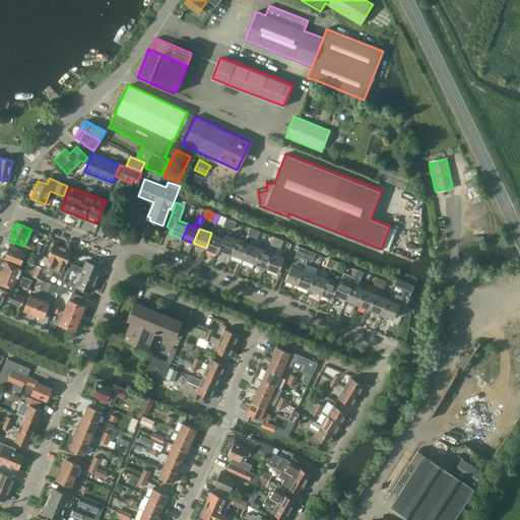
[(211,233),(206,248),(217,252),(219,249),(223,238),(211,233)]
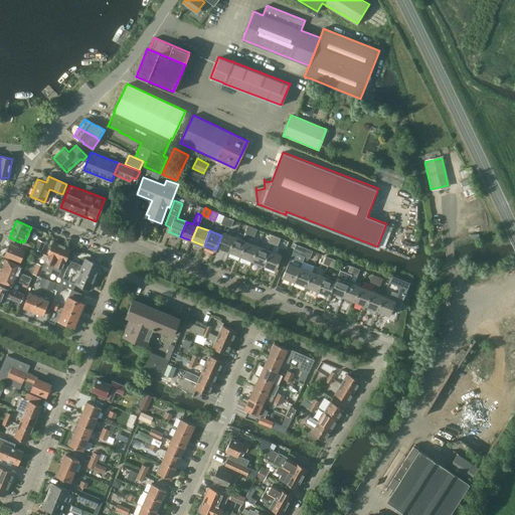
[(229,251),(234,236),(222,231),(221,235),(217,246),(229,251)]
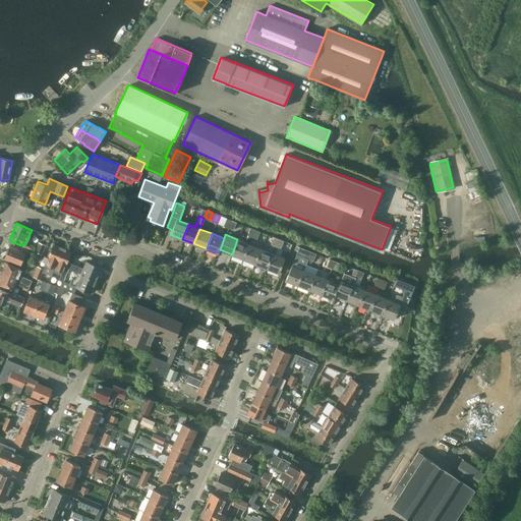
[(237,239),(232,254),(243,258),(249,244),(252,238),(247,236),(244,242),(237,239)]
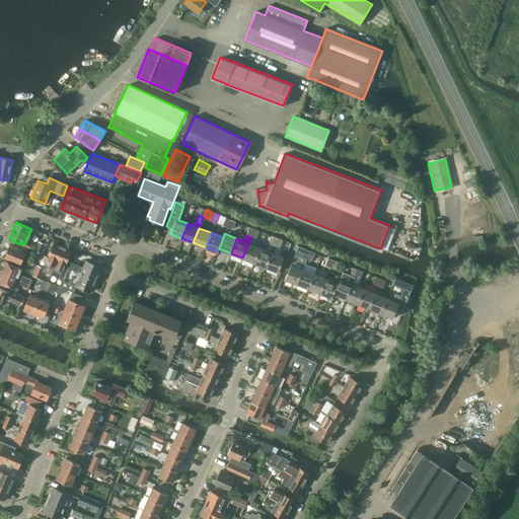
[(280,248),(283,240),(278,238),(275,246),(280,248)]
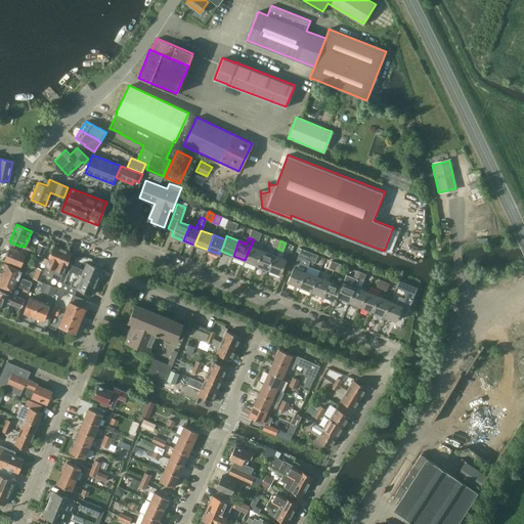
[(42,255),(46,246),(39,243),(35,252),(42,255)]
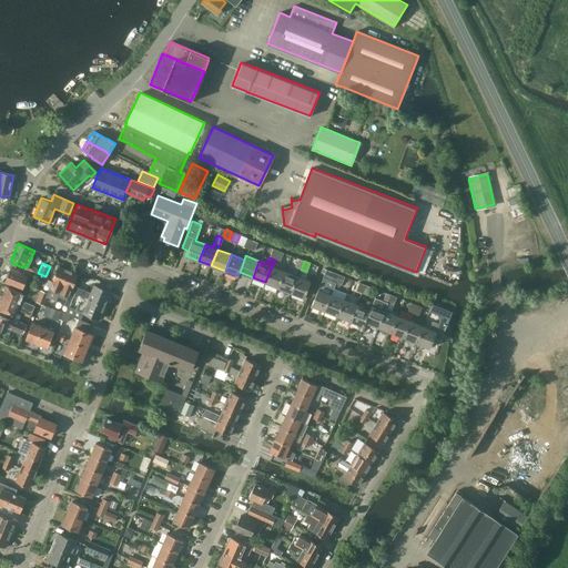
[(49,293),(47,297),(56,301),(57,296),(59,291),(68,270),(59,266),(53,281),(54,282),(52,288),(49,287),(47,293),(49,293)]
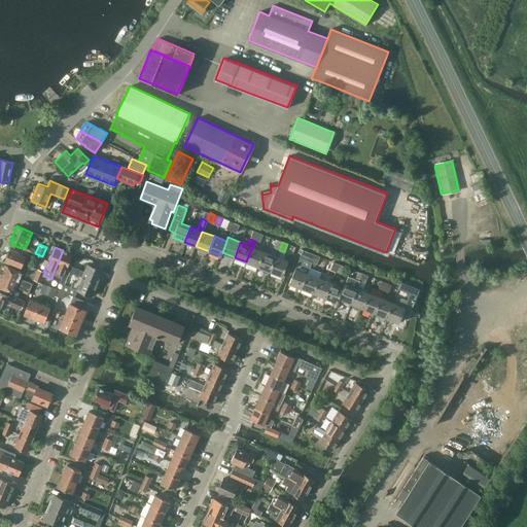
[(258,267),(264,251),(252,247),(246,261),(258,267)]
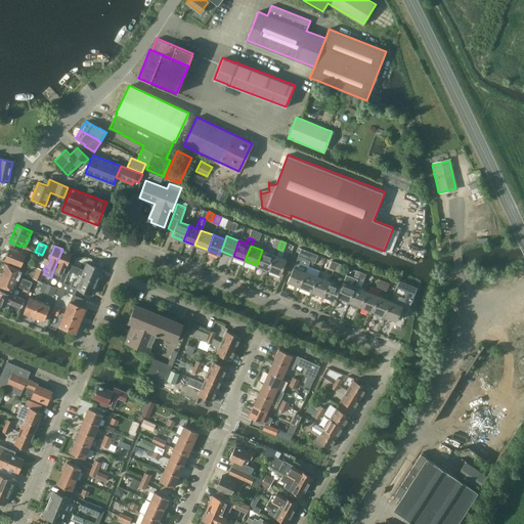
[(4,260),(6,261),(20,266),(26,253),(10,247),(4,260)]
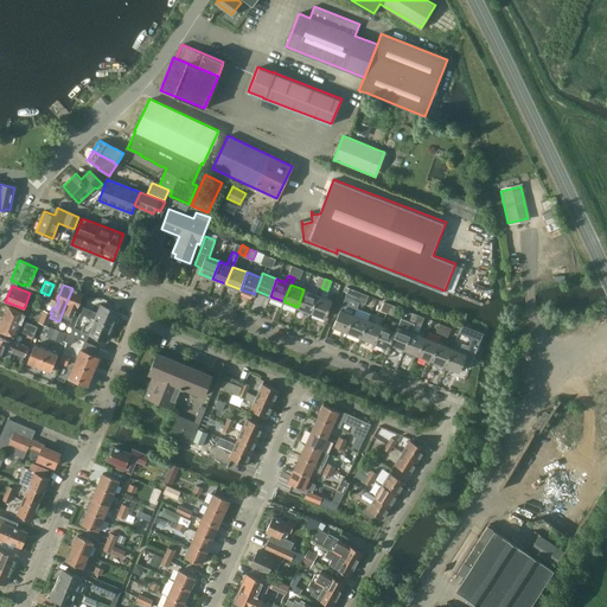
[(72,288),(63,311),(61,317),(71,321),(69,326),(74,328),(74,327),(78,317),(71,314),(74,308),(76,308),(83,292),(72,288)]
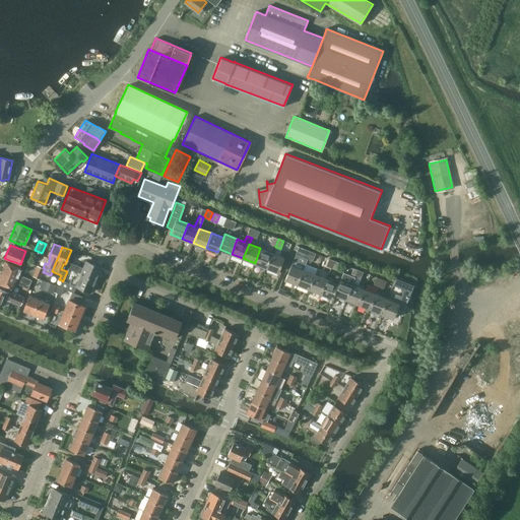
[(308,259),(311,251),(299,247),(285,279),(298,283),(303,269),(304,269),(308,259)]
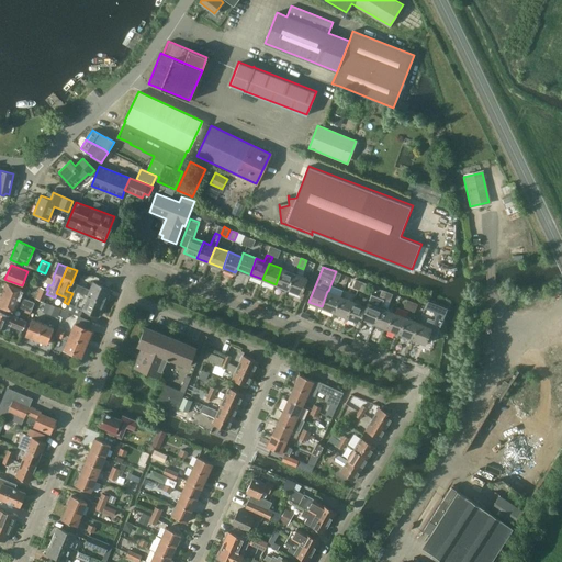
[(288,289),(294,273),(281,268),(276,284),(288,289)]
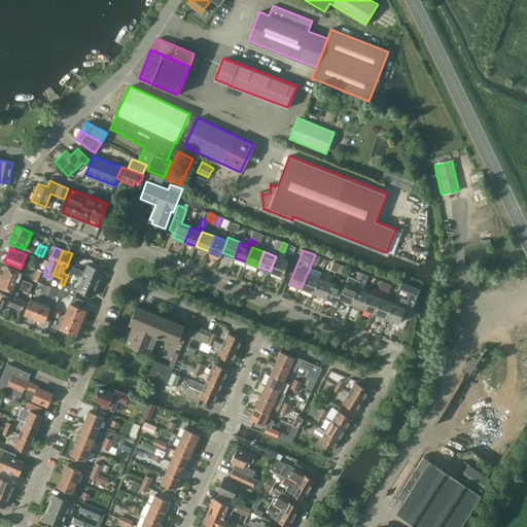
[(276,256),(270,271),(282,276),(288,260),(276,256)]
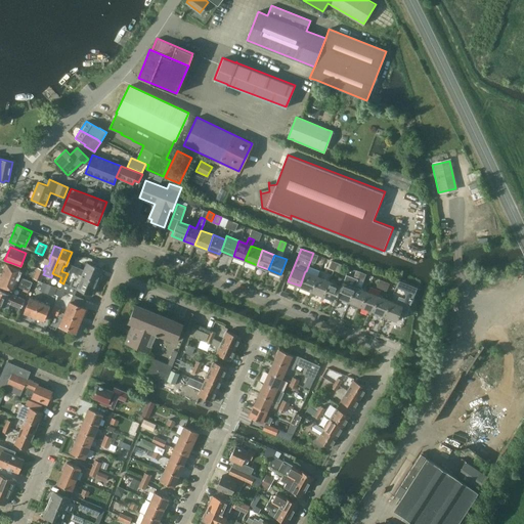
[(73,262),(83,267),(86,263),(75,258),(73,262)]
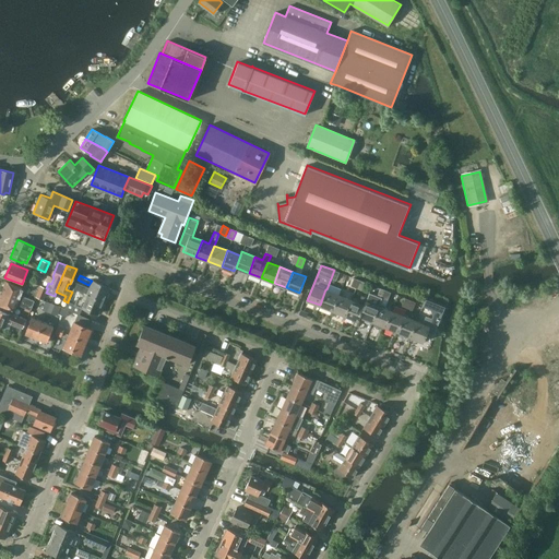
[(90,287),(75,282),(73,288),(84,293),(87,294),(105,300),(109,287),(109,285),(103,282),(102,284),(93,281),(90,287)]
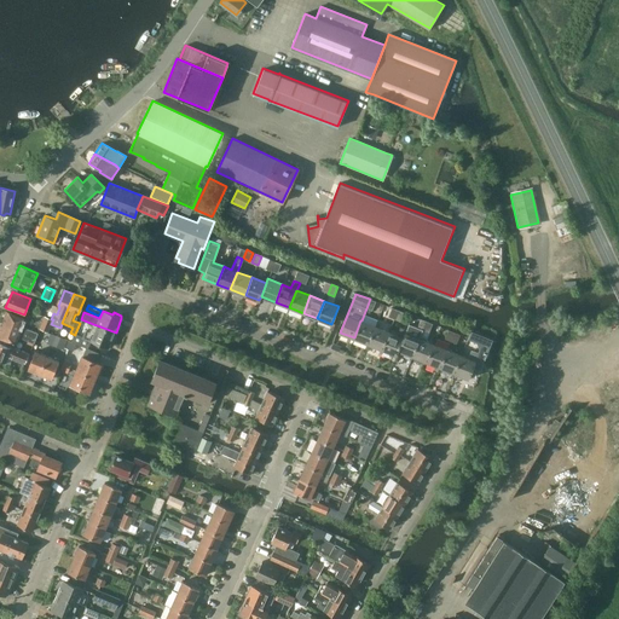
[(27,335),(35,339),(38,333),(23,327),(25,319),(6,312),(1,324),(27,334),(27,335)]
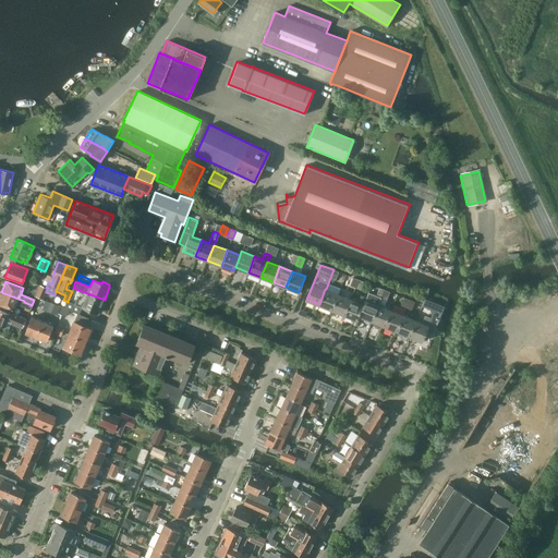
[(40,286),(35,296),(43,300),(46,292),(48,288),(46,288),(40,286)]
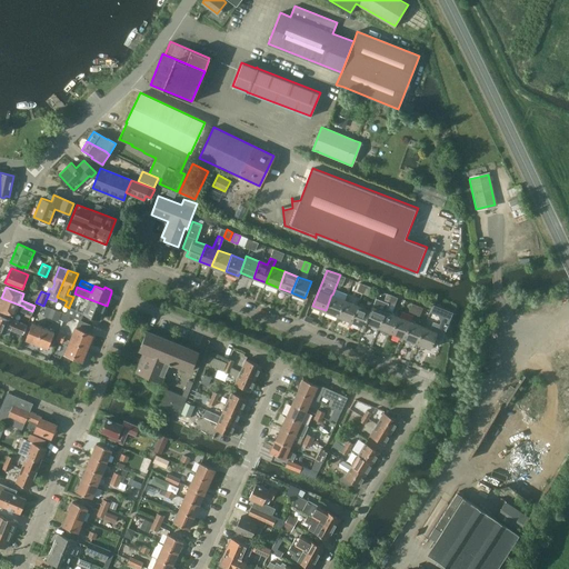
[(331,295),(326,310),(338,316),(345,300),(332,295),(331,295)]
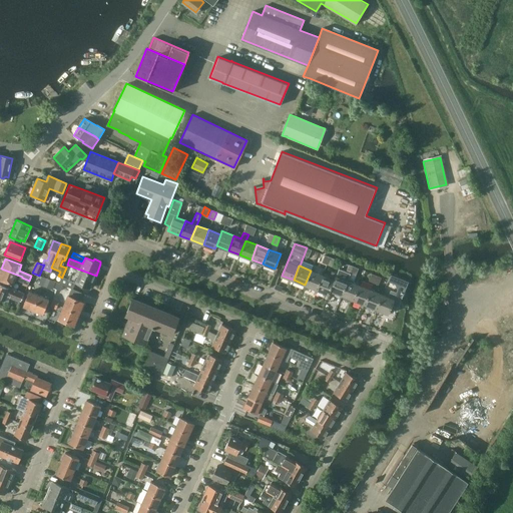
[(355,276),(358,269),(353,267),(350,274),(355,276)]
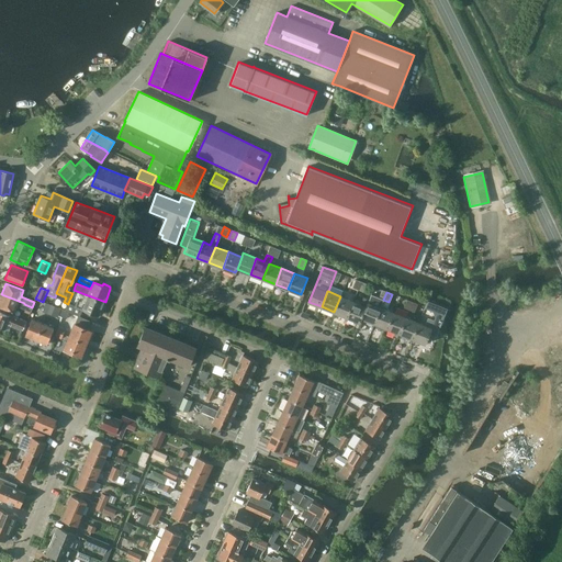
[(24,303),(1,294),(0,296),(0,306),(14,312),(17,305),(31,311),(32,307),(24,304),(24,303)]
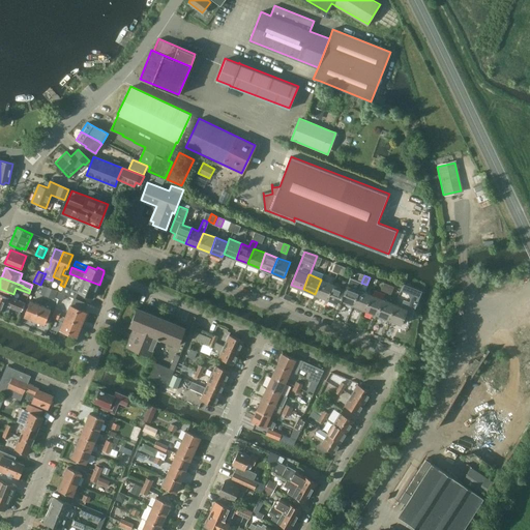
[(83,278),(80,277),(78,284),(72,282),(70,288),(64,286),(64,287),(61,292),(75,297),(78,291),(92,297),(93,293),(96,293),(99,285),(83,278)]
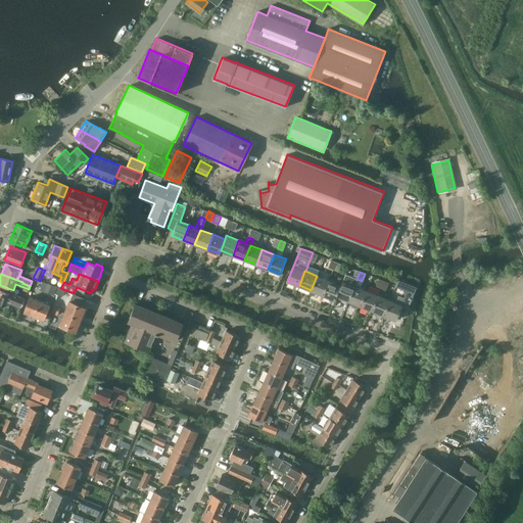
[(343,279),(336,296),(348,300),(354,286),(357,279),(344,275),(343,279)]
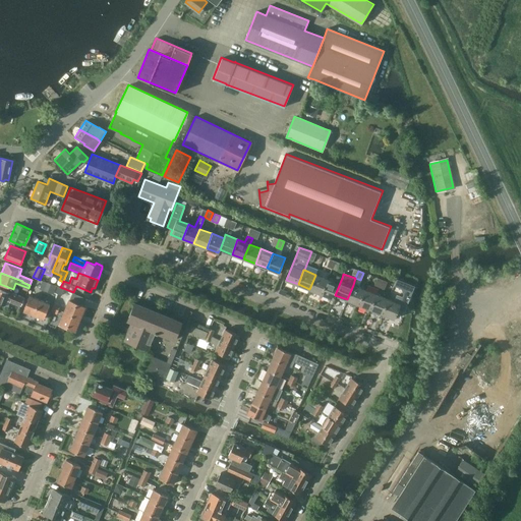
[(322,294),(327,279),(315,275),(309,289),(322,294)]
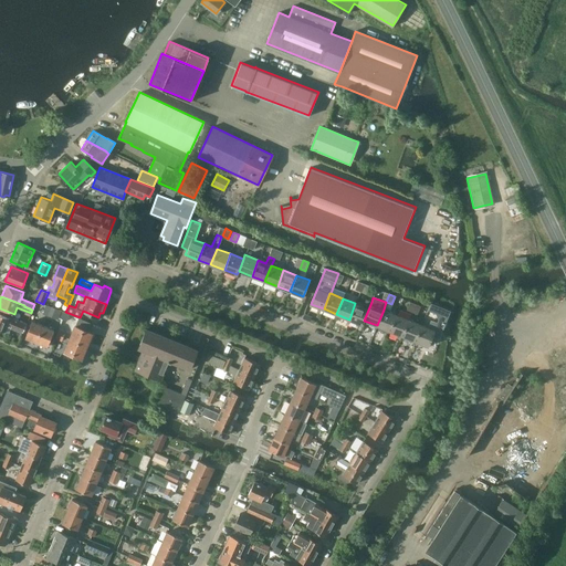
[(355,303),(349,320),(363,324),(371,302),(366,300),(363,306),(355,303)]
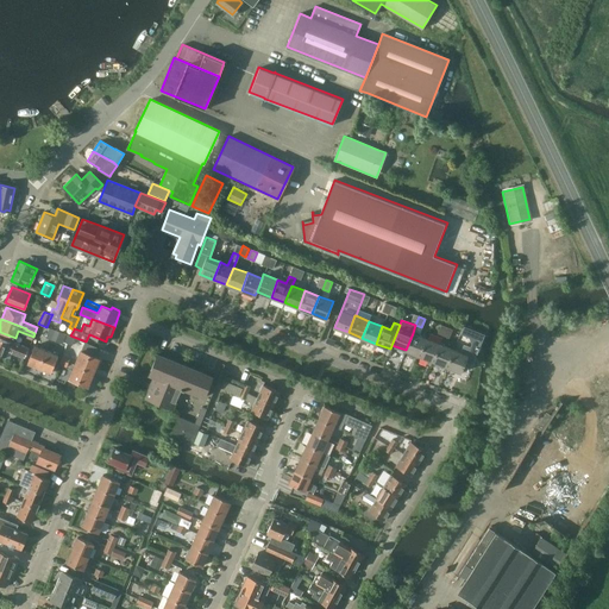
[(453,350),(447,366),(449,368),(447,370),(454,372),(454,370),(460,372),(465,360),(472,364),(484,334),(464,326),(463,327),(462,330),(460,333),(469,337),(471,344),(470,347),(464,345),(460,352),(453,350)]
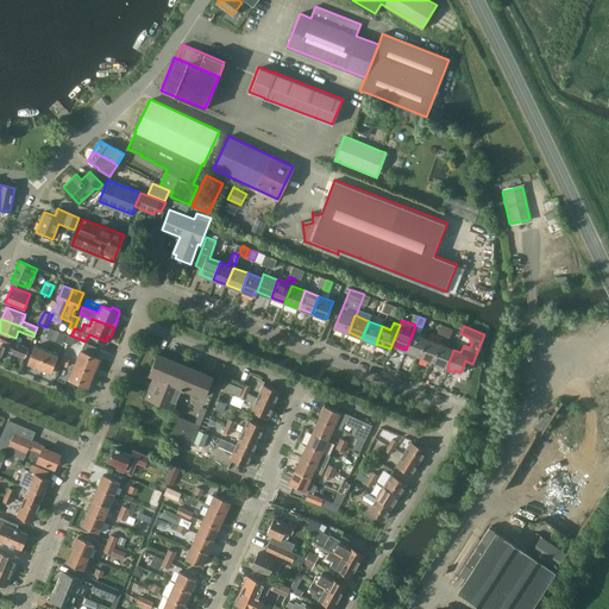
[(413,333),(406,350),(420,356),(426,339),(413,333)]
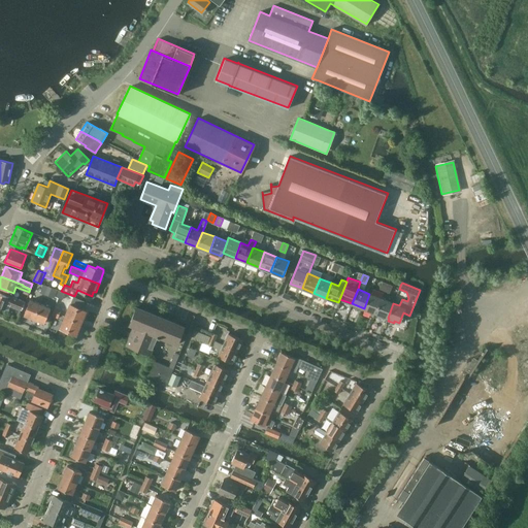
[(55,295),(62,298),(64,293),(57,290),(55,295)]
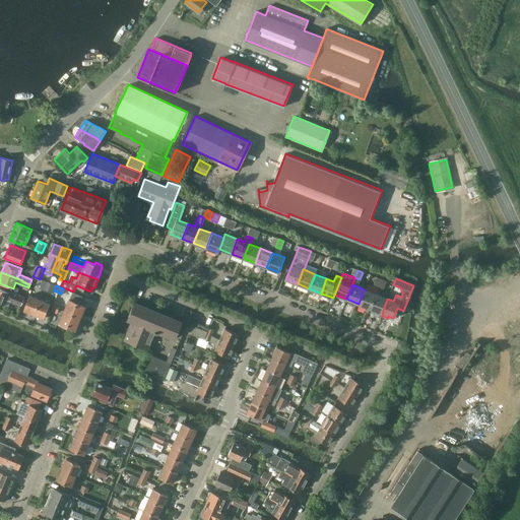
[(6,299),(21,305),(24,297),(9,290),(9,291),(0,287),(0,303),(4,305),(6,299)]
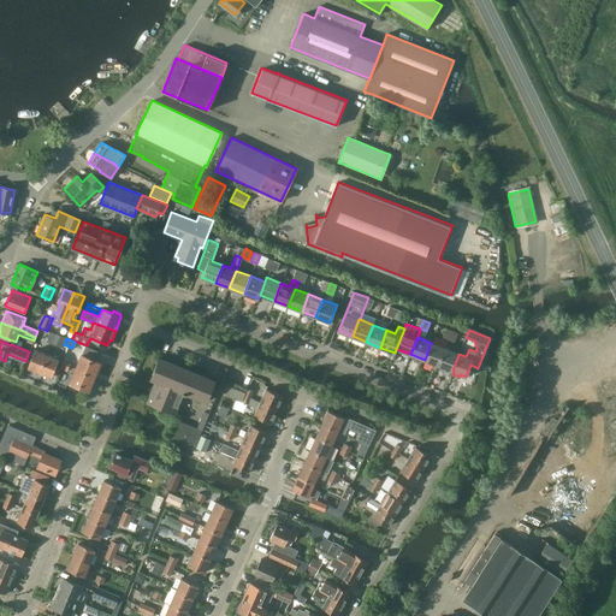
[(431,343),(425,360),(438,366),(445,348),(431,343)]
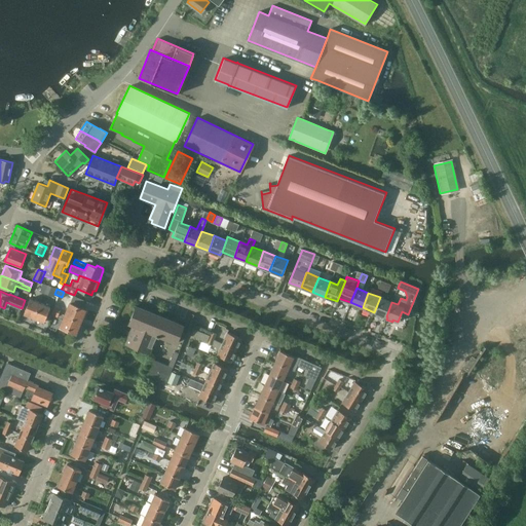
[(386,316),(391,302),(380,297),(374,312),(386,316)]
